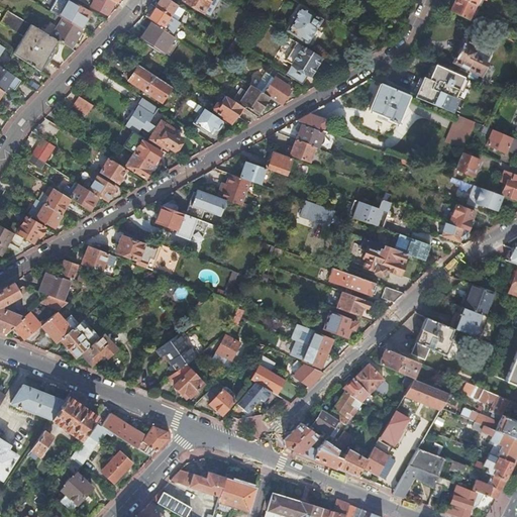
[(68,0),(58,17),(62,19),(80,29),(89,12),(68,0)]
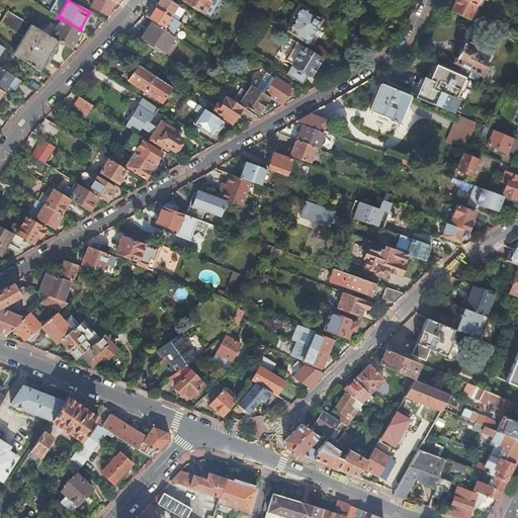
[(107,15),(113,2),(110,0),(78,0),(88,4),(89,0),(92,0),(93,1),(90,7),(107,15)]
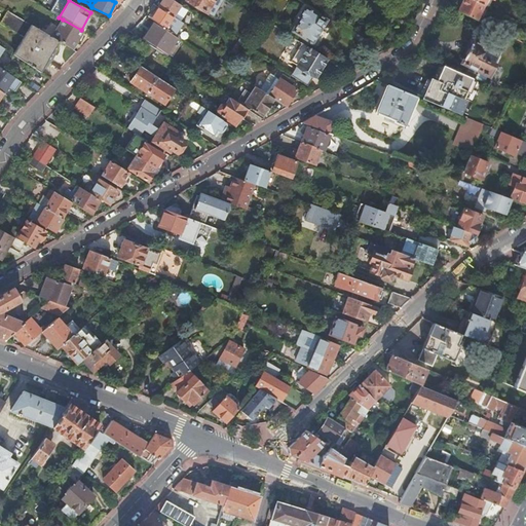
[(161,0),(157,7),(173,17),(180,5),(171,0),(161,0)]
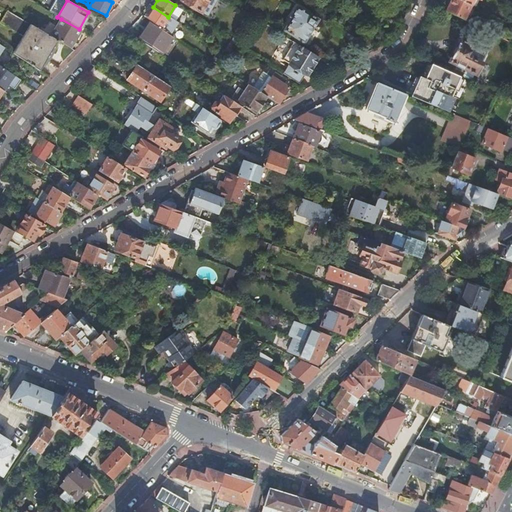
[(180,0),(180,1),(200,13),(208,0),(180,0)]
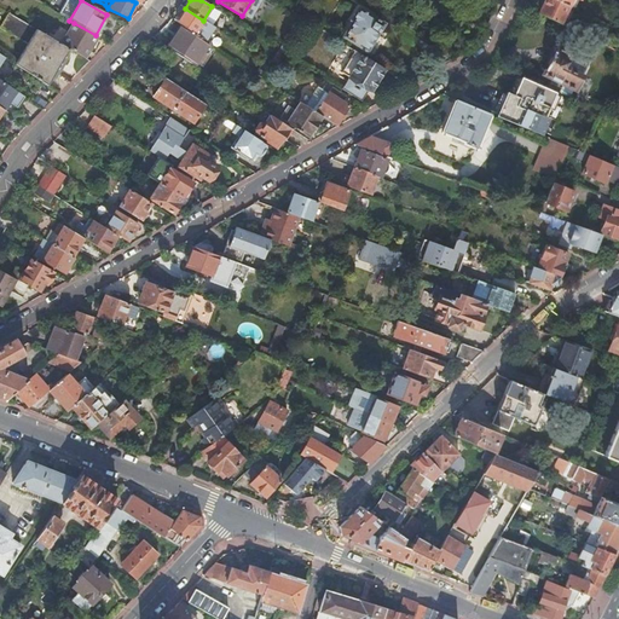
[(574,9),(555,0),(544,0),(539,13),(560,24),(561,23),(562,19),(565,21),(565,22),(567,23),(574,9)]
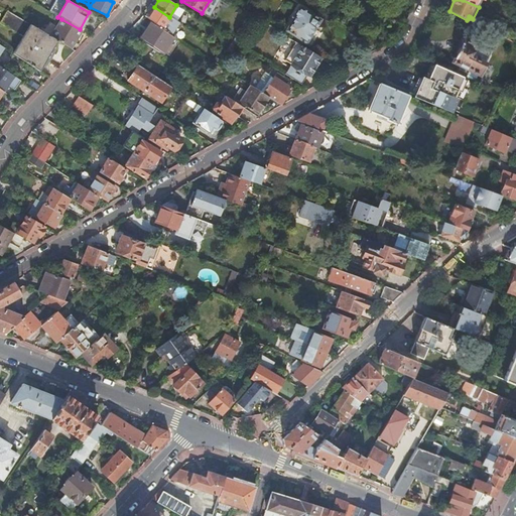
[(176,5),(169,17),(176,21),(183,10),(176,5)]
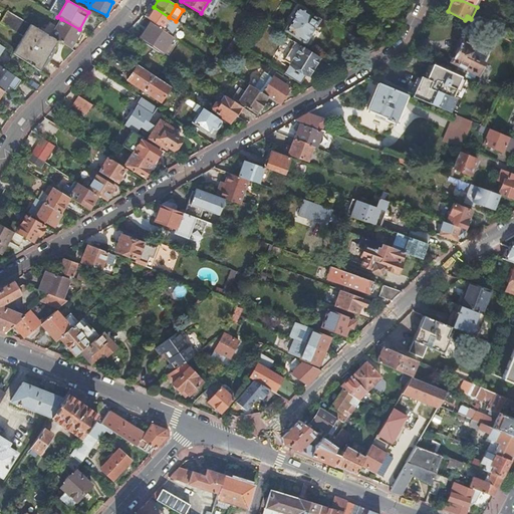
[(241,11),(248,15),(251,17),(253,12),(244,6),(241,11)]
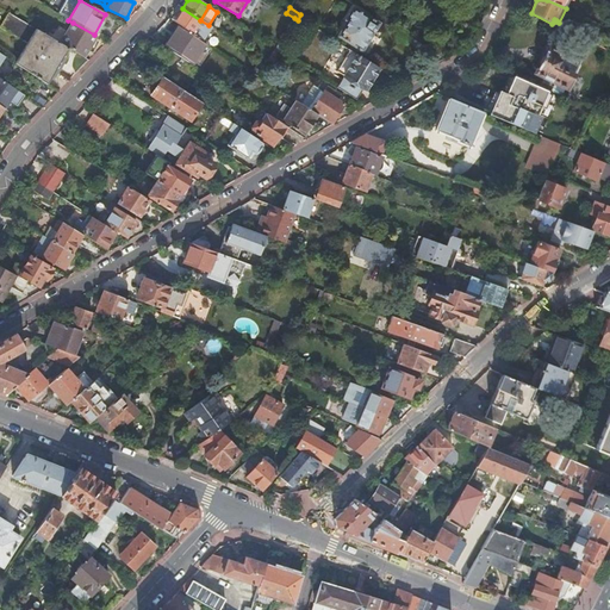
[(173,22),(178,25),(198,38),(203,31),(195,26),(200,20),(182,8),(173,22)]
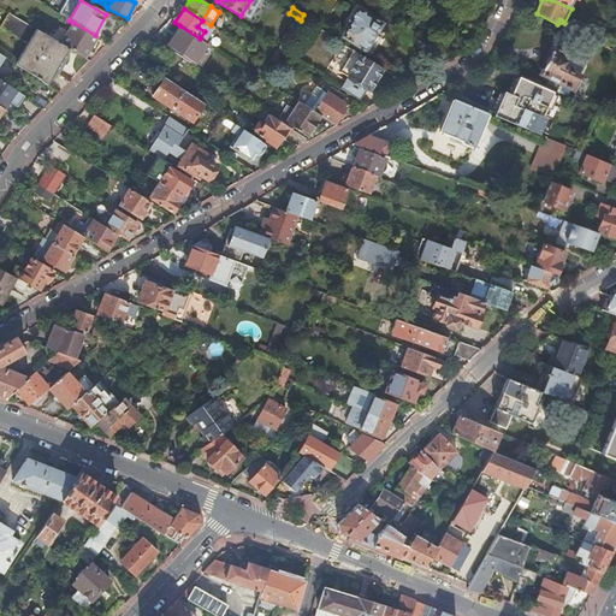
[(342,37),(365,52),(365,51),(371,54),(380,39),(375,35),(381,24),(356,9),(349,21),(351,22),(342,37)]
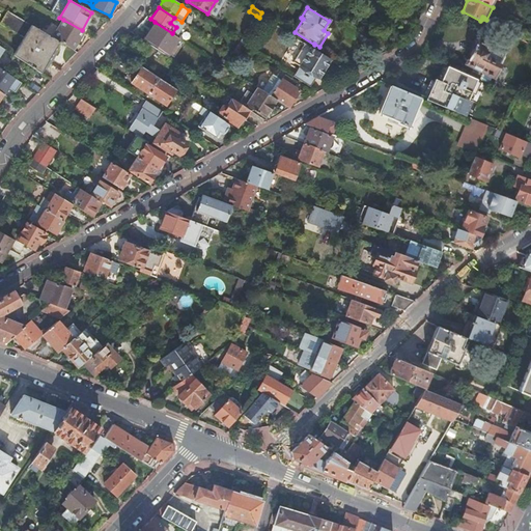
[(12,56),(40,74),(59,43),(52,38),(7,12),(1,25),(23,37),(12,56)]
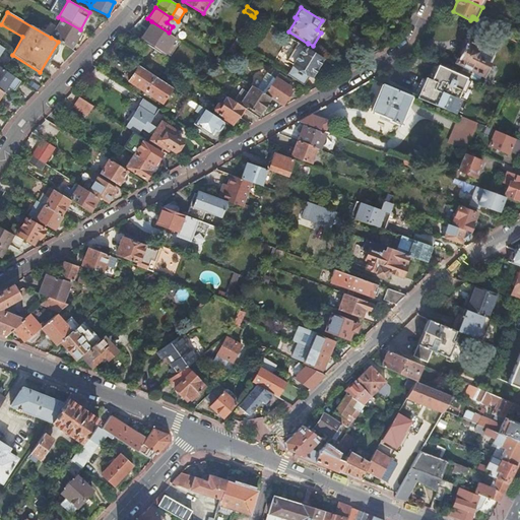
[(58,42),(71,49),(82,30),(80,29),(62,19),(51,38),(58,42)]
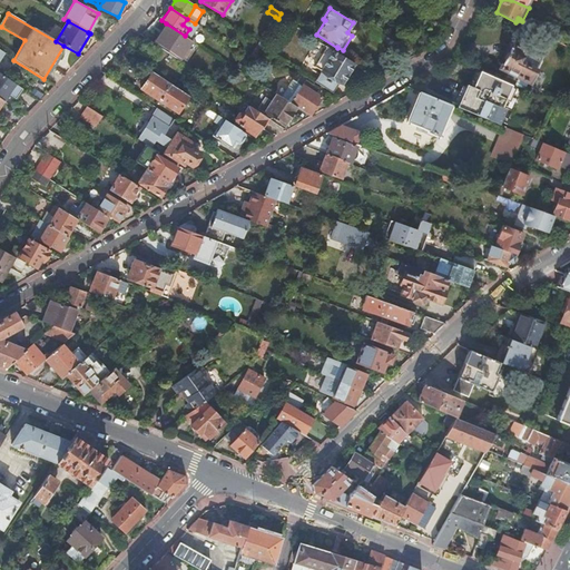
[(166,23),(154,43),(179,61),(194,41),(185,36),(166,23)]
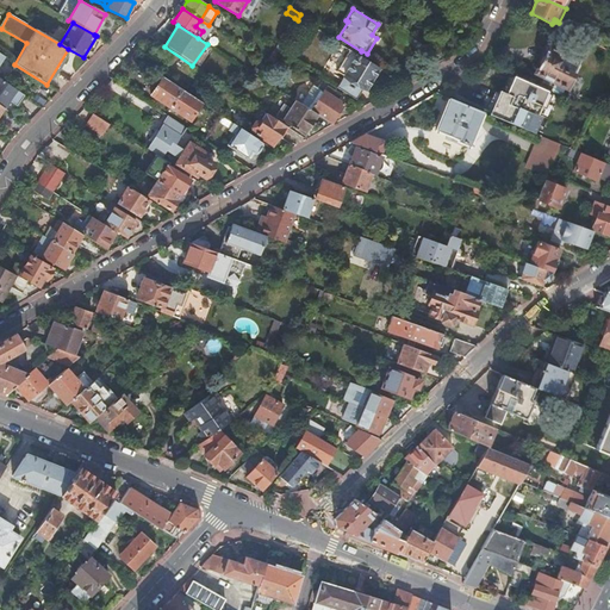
[(279,51),(288,56),(290,54),(282,49),(285,45),(280,42),(275,49),(279,51)]
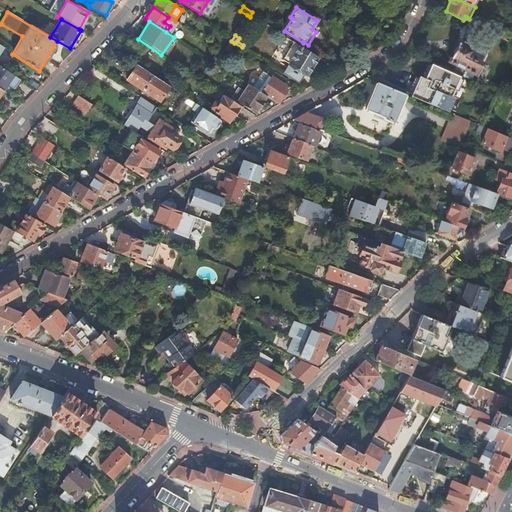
[(230,40),(223,52),(226,54),(234,43),(231,41),(230,40)]
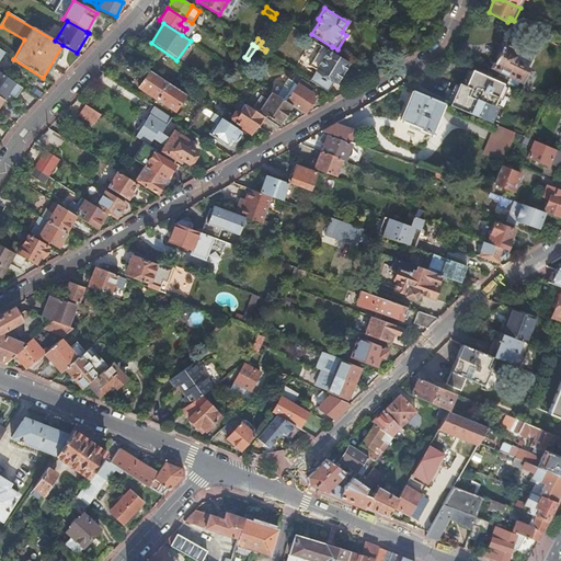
[(513,89),(515,90),(519,81),(522,81),(527,70),(526,69),(531,57),(505,44),(503,44),(492,66),(493,68),(510,77),(505,86),(513,89)]
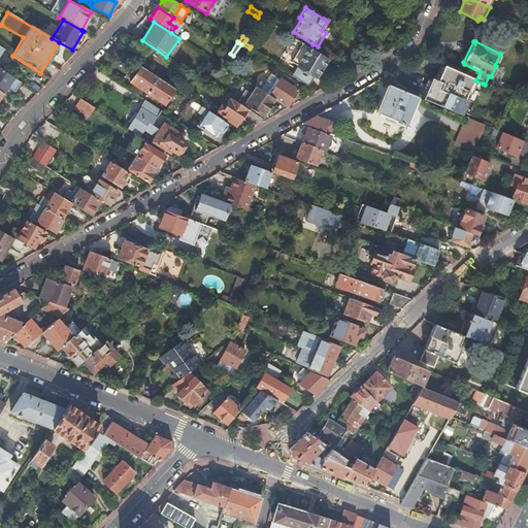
[(293,73),(310,84),(315,77),(316,78),(327,59),(301,43),(290,62),(297,67),(293,73)]
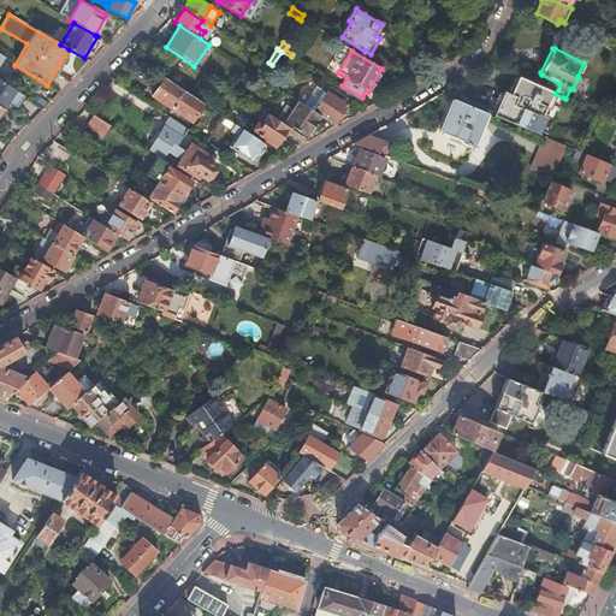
[(259,57),(249,71),(254,73),(264,60),(259,57)]
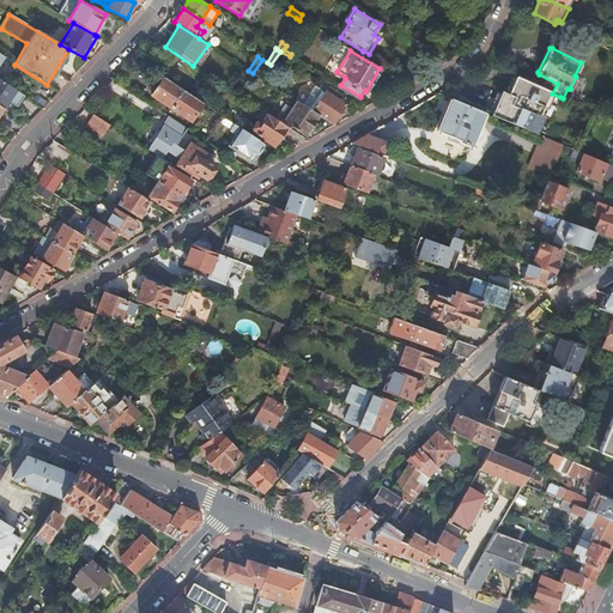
[(339,67),(339,58),(328,56),(328,66),(339,67)]
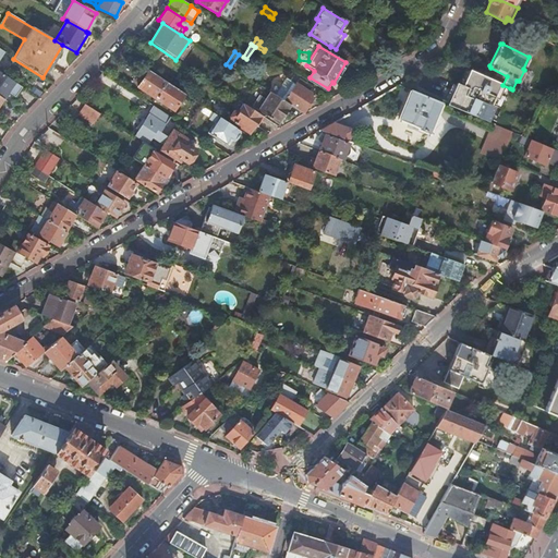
[(510,88),(502,85),(470,70),(469,72),(462,86),(459,84),(457,83),(453,89),(452,92),(460,95),(458,101),(450,99),(448,102),(447,105),(485,121),(486,118),(496,122),(510,88)]
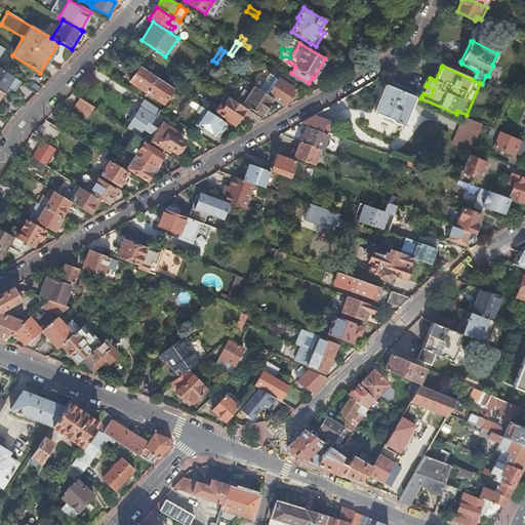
[(435,81),(441,68),(437,66),(432,79),(435,81)]
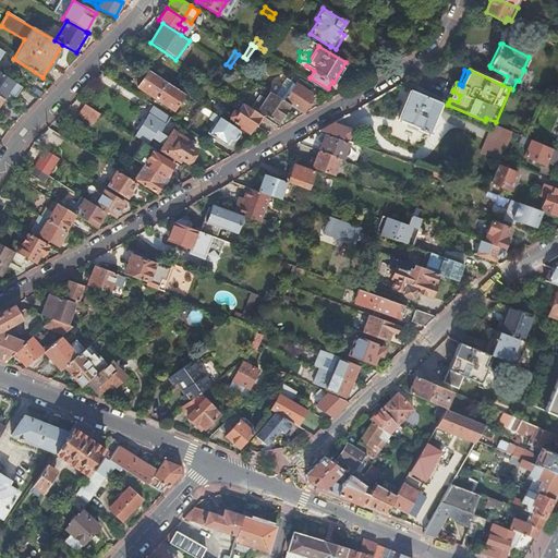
[(137,87),(155,99),(166,83),(147,71),(137,87)]
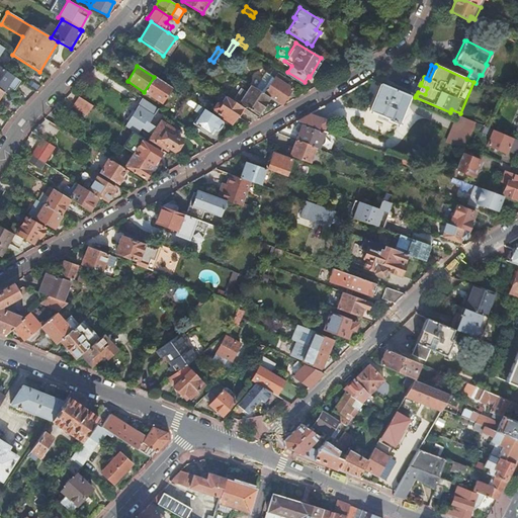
[(0,90),(2,92),(3,93),(7,87),(13,90),(19,81),(0,67),(0,90)]
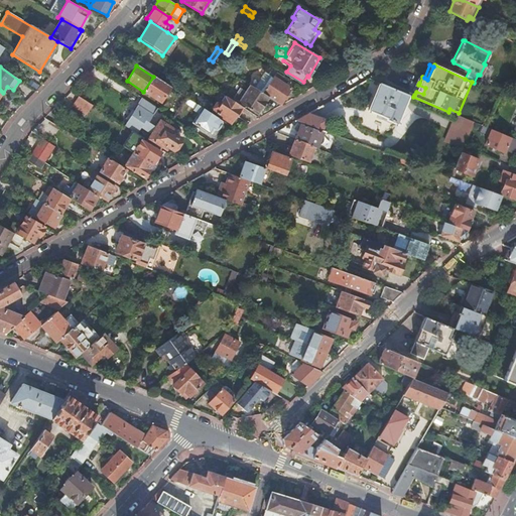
[(284,75),(301,85),(303,82),(286,72),(284,75)]
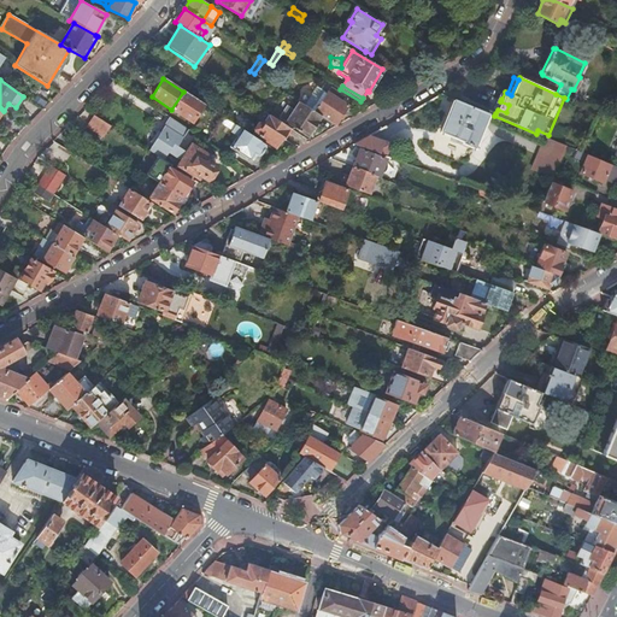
[(321,116),(335,125),(347,106),(341,101),(338,99),(340,94),(330,88),(327,94),(316,87),(304,106),(307,107),(321,116)]
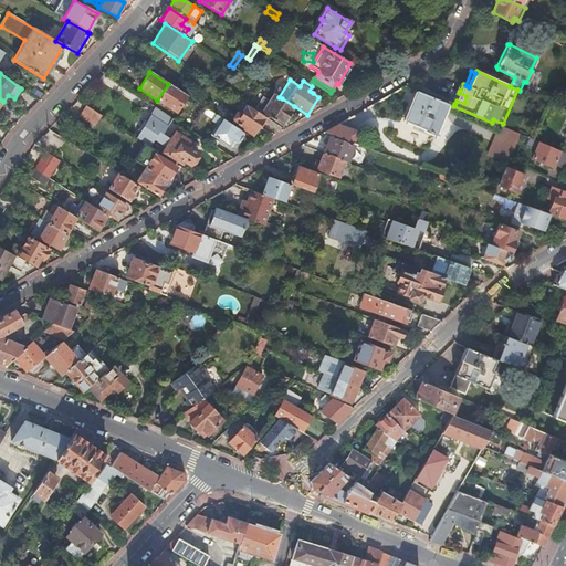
[(168,84),(157,101),(176,113),(187,96),(168,84)]
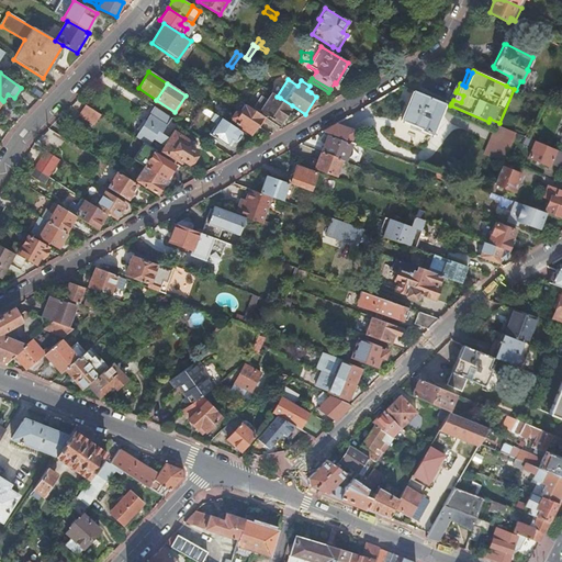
[(447,102),(451,103),(453,100),(461,102),(463,96),(456,92),(457,90),(453,88),(447,102)]
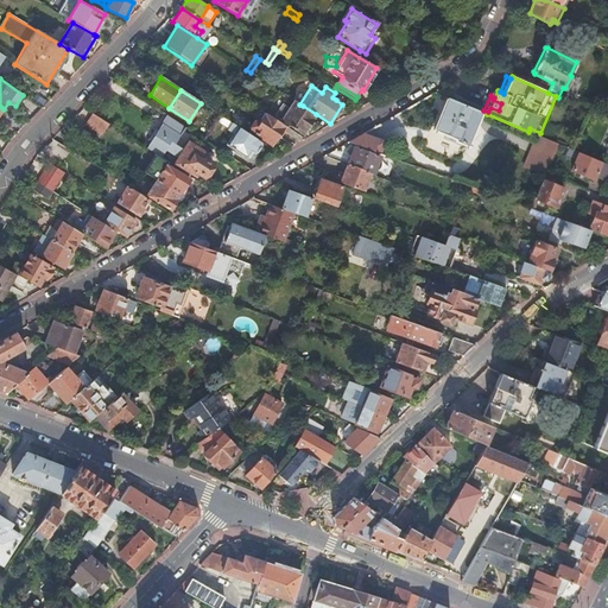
[(481,112),(448,97),(434,131),(445,135),(450,137),(449,140),(448,141),(455,144),(456,144),(456,141),(461,144),(467,146),(481,112)]
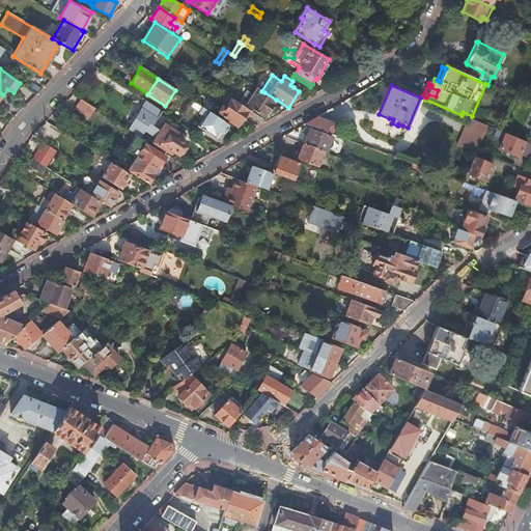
[(264,117),(276,100),(264,92),(261,91),(257,88),(252,94),(247,91),(240,101),(246,105),(264,117)]
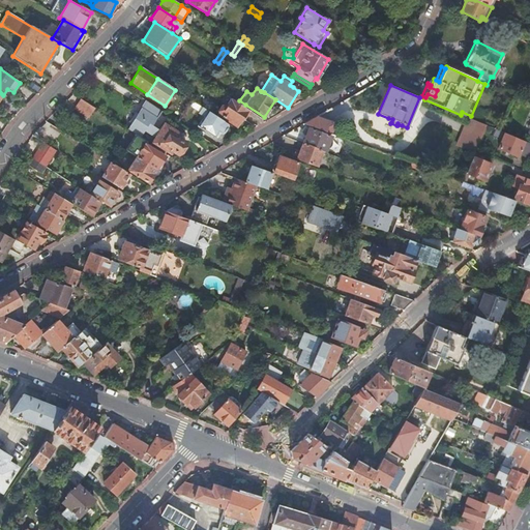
[(243,119),(248,110),(225,95),(221,102),(223,105),(217,113),(227,119),(238,126),(243,119)]
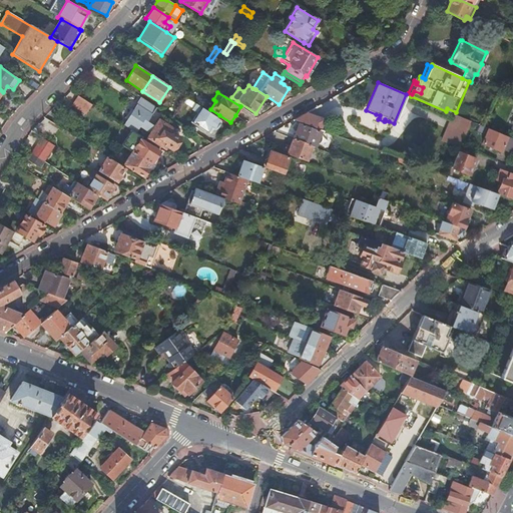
[(90,104),(78,96),(72,105),(85,113),(90,104)]
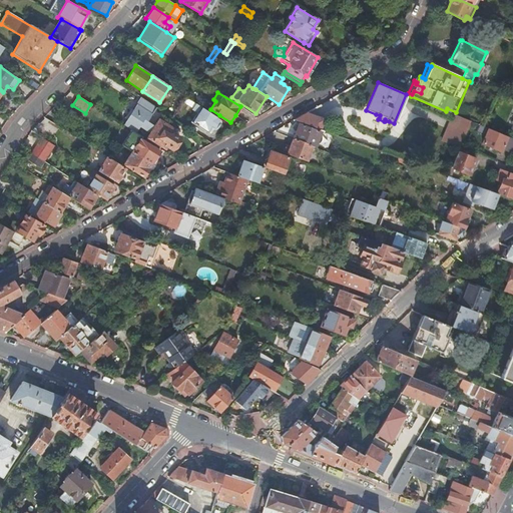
[(135,104),(152,114),(156,108),(147,102),(140,97),(135,104)]
